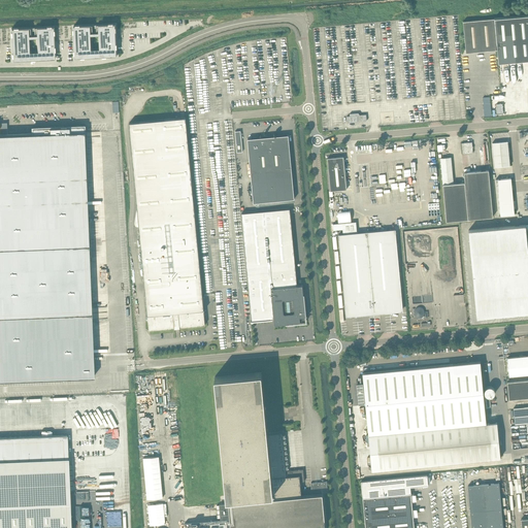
[(527,14),(525,15),(494,18),(494,19),(463,22),(465,47),(466,53),(497,50),(498,62),(527,59),(527,14)]
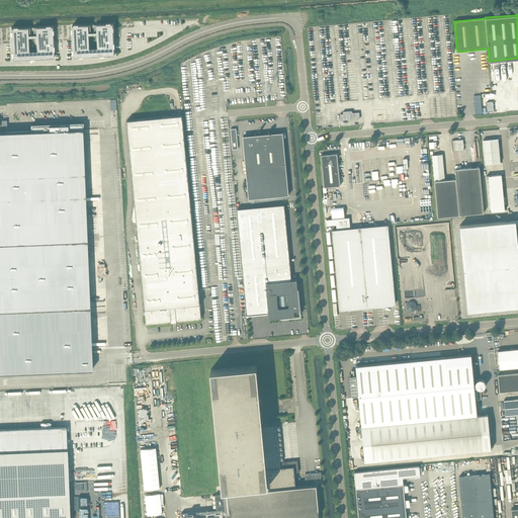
[(113,23),(72,25),(73,58),(114,56),(113,23)]
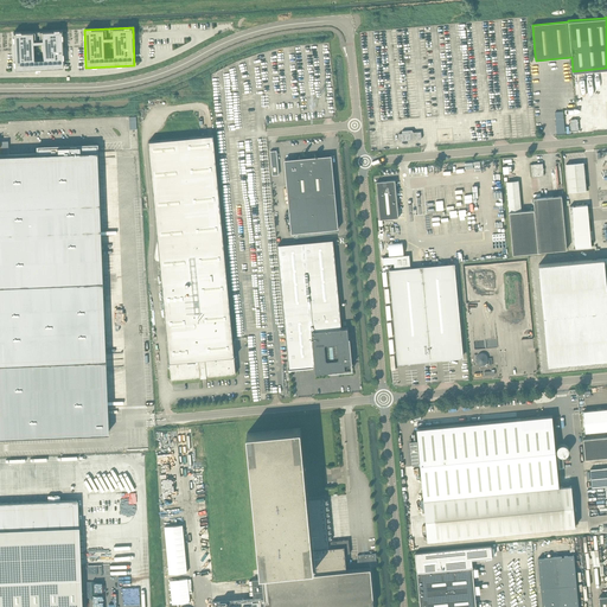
[(61,31),(13,33),(14,70),(63,68),(61,31)]
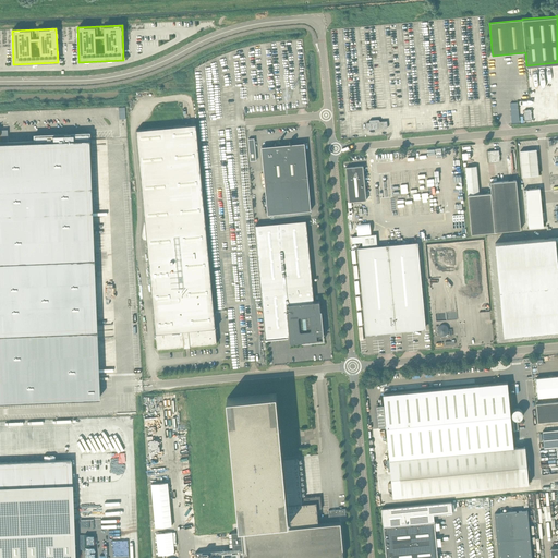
[(128,128),(142,367),(234,362),(221,153),(233,152),(231,123),(219,123),(219,122),(128,128)]
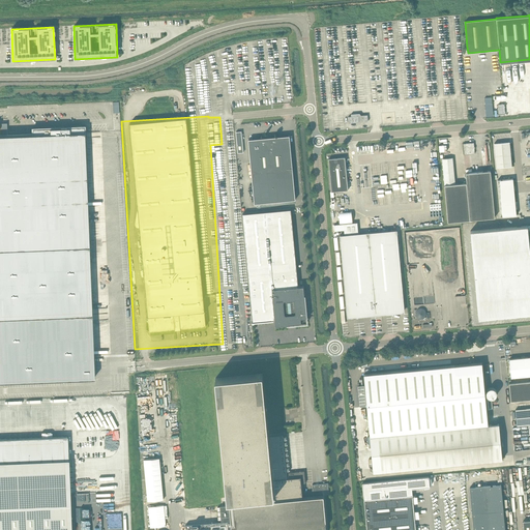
[(32,135),(0,135),(0,382),(94,378),(84,126),(32,128),(32,135)]
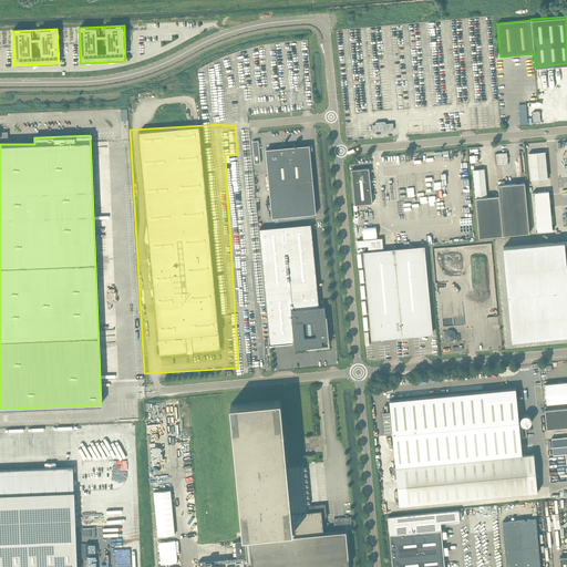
[(266,150),(271,218),(316,214),(309,145),(308,145),(309,147),(294,148),(294,147),(281,148),(282,150),(267,152),(267,148),(266,150)]
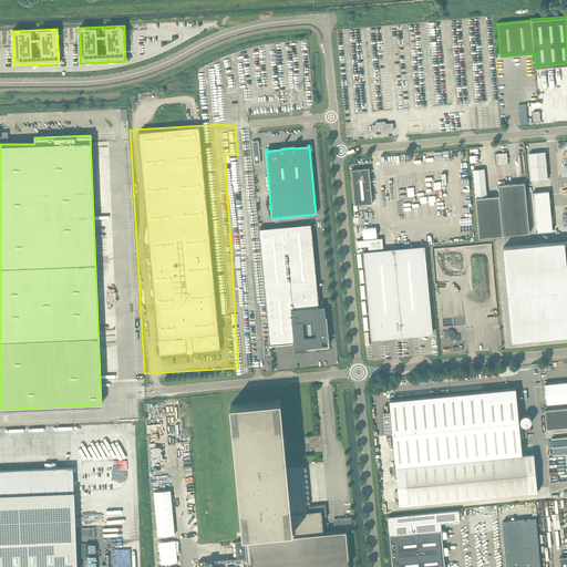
[(531,179),(547,178),(545,152),(528,154),(531,179)]
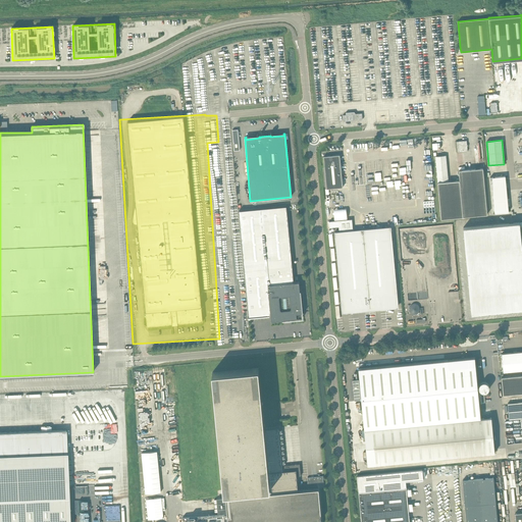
[(457,152),(468,151),(467,141),(456,142),(457,152)]
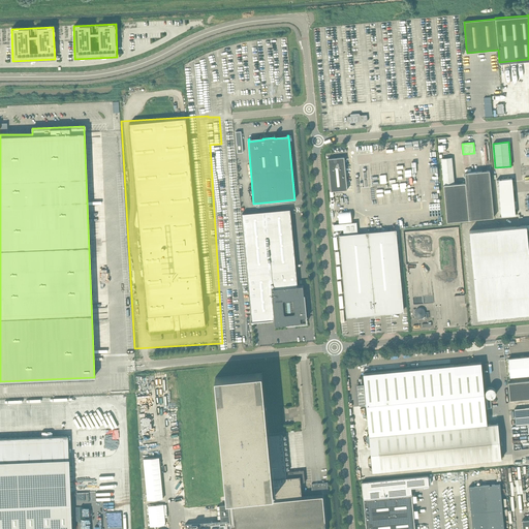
[(331,191),(347,190),(344,157),(328,158),(331,191)]
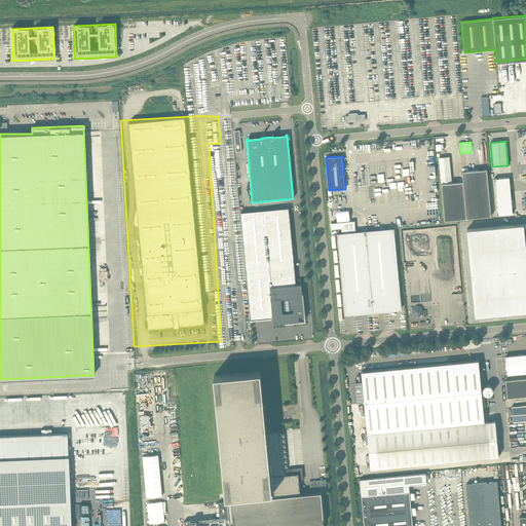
[(441,184),(452,183),(449,156),(439,157),(441,184)]
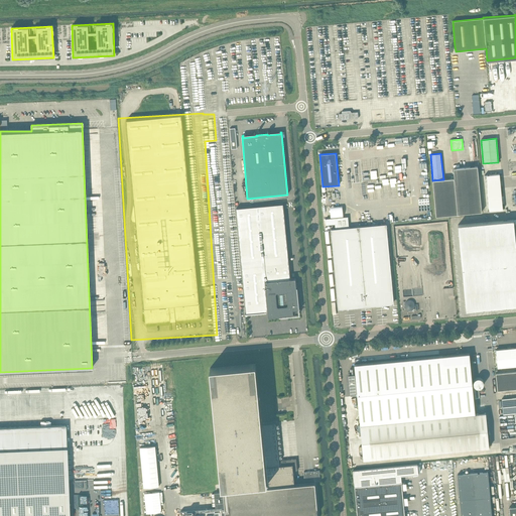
[(454,168),(454,173),(458,215),(482,212),(478,166),(454,168)]
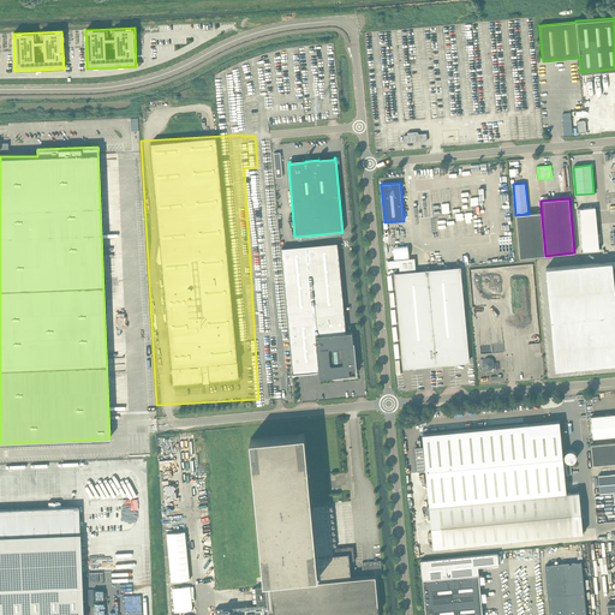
[(595,208),(578,209),(581,251),(599,250),(595,208)]
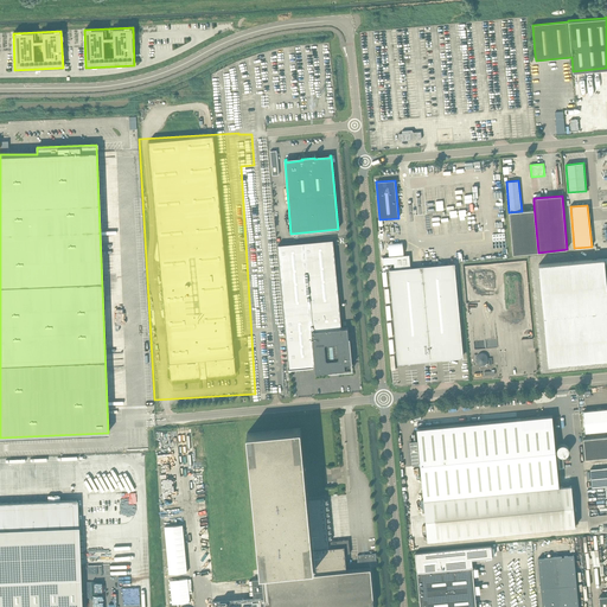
[(532,210),(522,211),(509,212),(508,212),(512,255),(537,253),(532,210)]
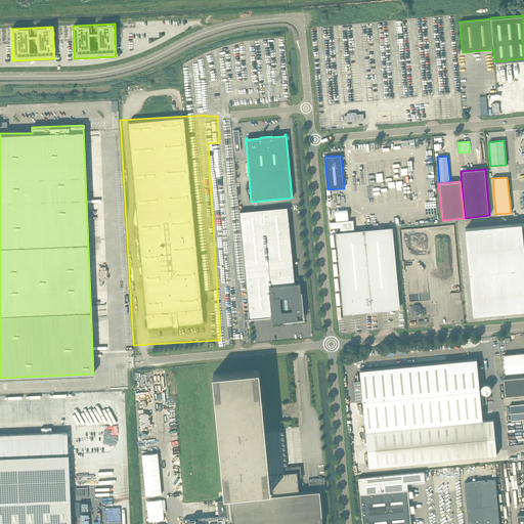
[(268,315),(268,316),(249,318),(249,319),(270,316),(270,315),(271,315),(272,321),(287,320),(287,321),(290,321),(290,320),(303,319),(300,282),(295,284),(288,207),(239,212),(250,317),(268,315)]
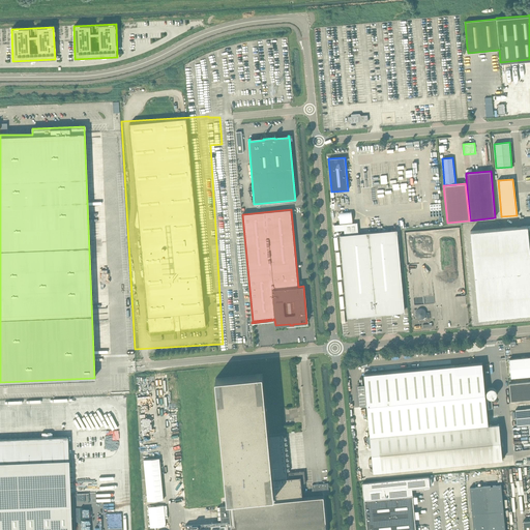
[(527,226),(470,231),(472,254),(478,314),(479,319),(529,314),(529,252),(528,232),(529,231),(529,225),(527,226)]
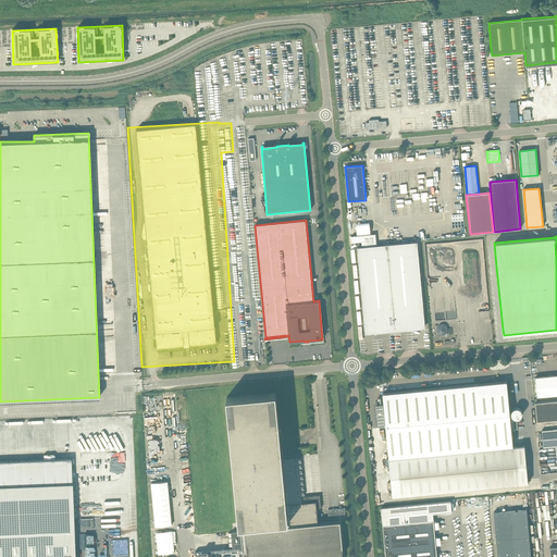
[(417,242),(357,247),(364,332),(366,332),(366,331),(424,325),(424,326),(425,326),(417,242)]
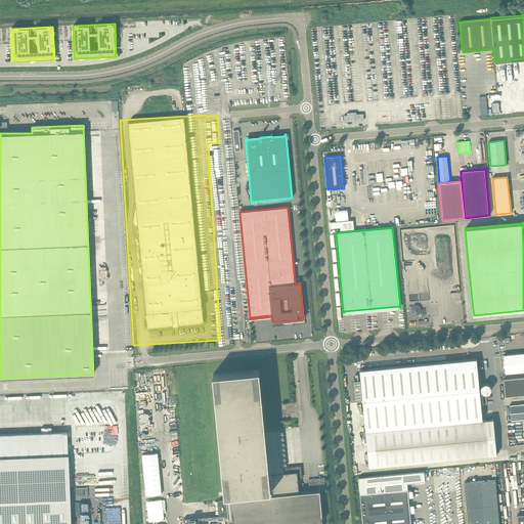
[(98,269),(101,269),(101,273),(98,273),(98,279),(107,279),(106,264),(97,264),(98,269)]
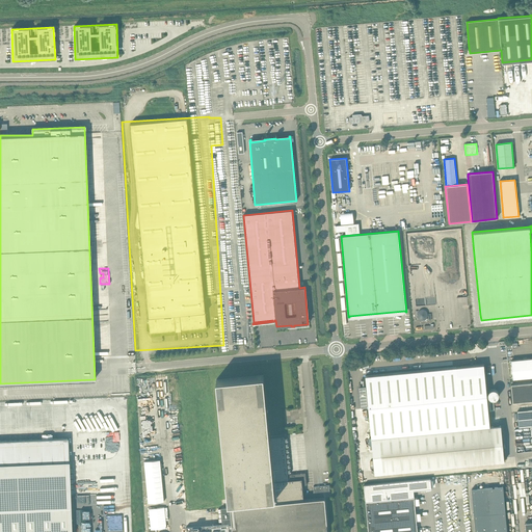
[(531,357),(511,361),(511,366),(512,379),(531,376),(531,357)]
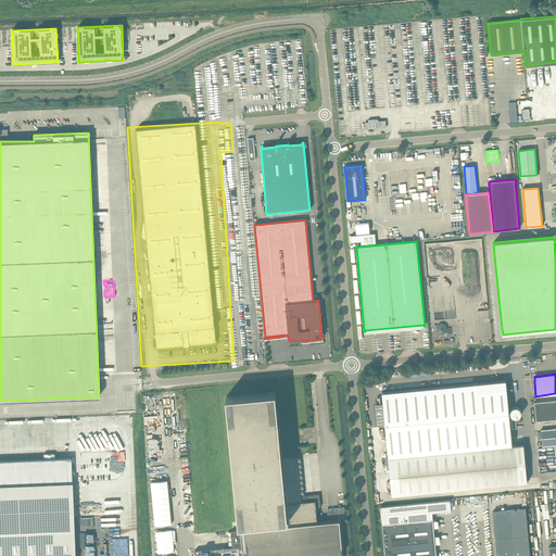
[(382,392),(388,457),(392,495),(527,482),(523,444),(512,445),(505,380),(382,392)]
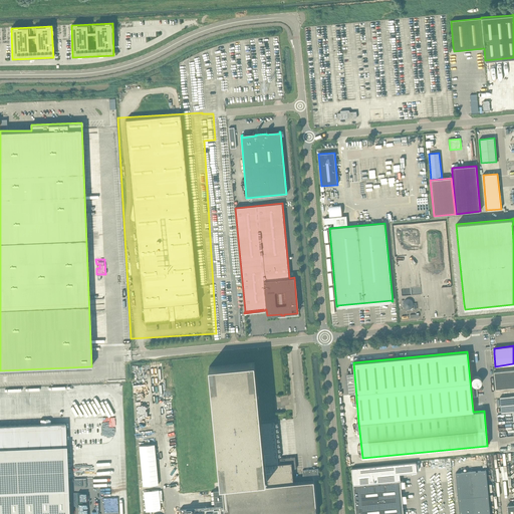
[(316,513),(313,481),(293,483),(292,469),(296,469),(295,457),(278,459),(274,421),(260,423),(254,362),(209,366),(221,490),(213,491),(215,506),(180,509),(180,513),(316,513)]
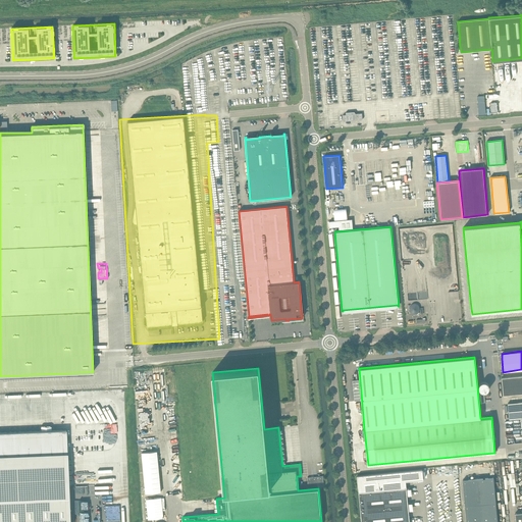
[(521,375),(501,377),(503,395),(521,393),(521,375)]
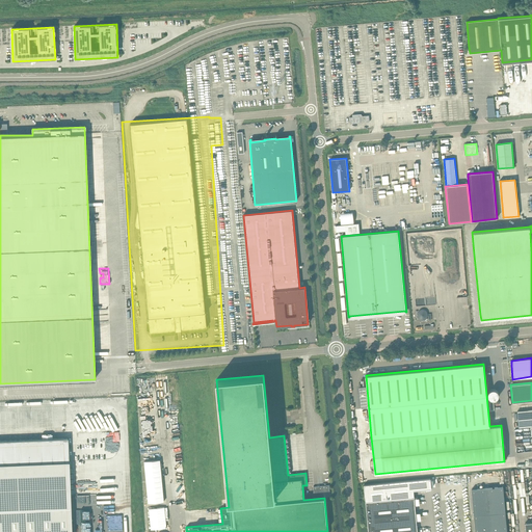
[(487,390),(487,400),(497,400),(497,390),(487,390)]
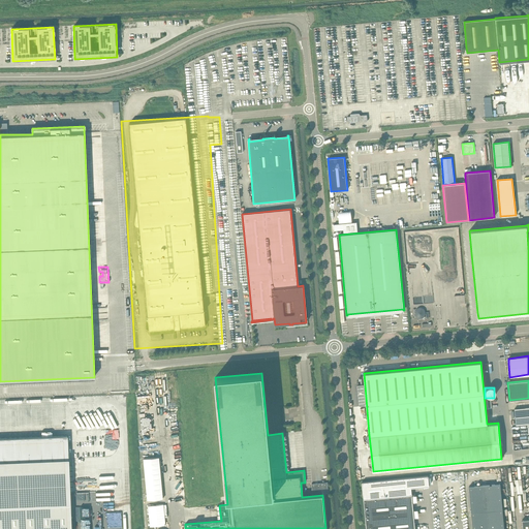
[(516,425),(528,423),(528,407),(515,409),(516,425)]
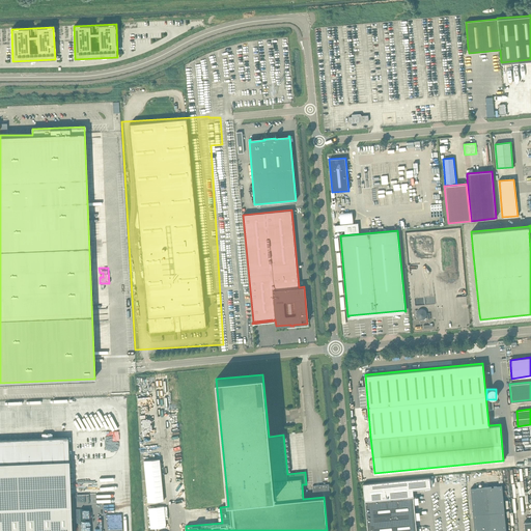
[(0,530),(71,530),(67,438),(52,438),(52,434),(42,435),(42,439),(0,440),(0,530)]
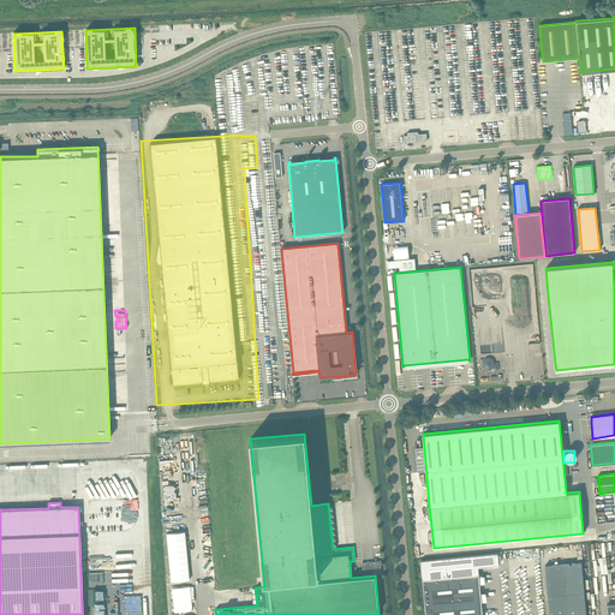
[(189,580),(185,532),(167,533),(169,581),(189,580)]
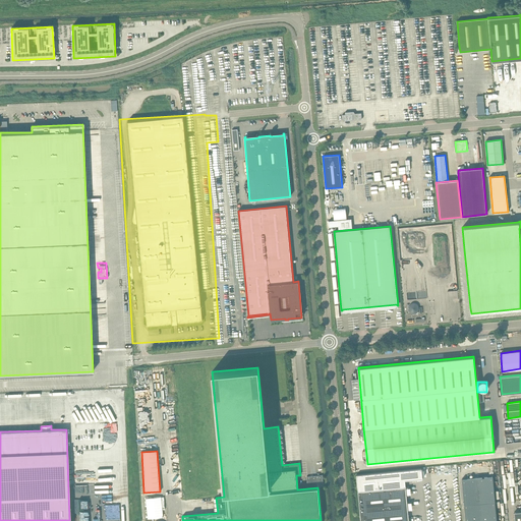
[(408,520),(405,480),(422,478),(421,469),(356,475),(360,520),(408,520)]
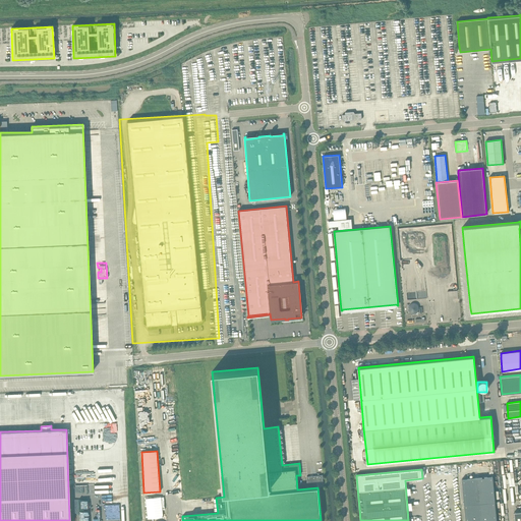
[(464,505),(465,520),(497,520),(493,476),(462,479),(464,505)]
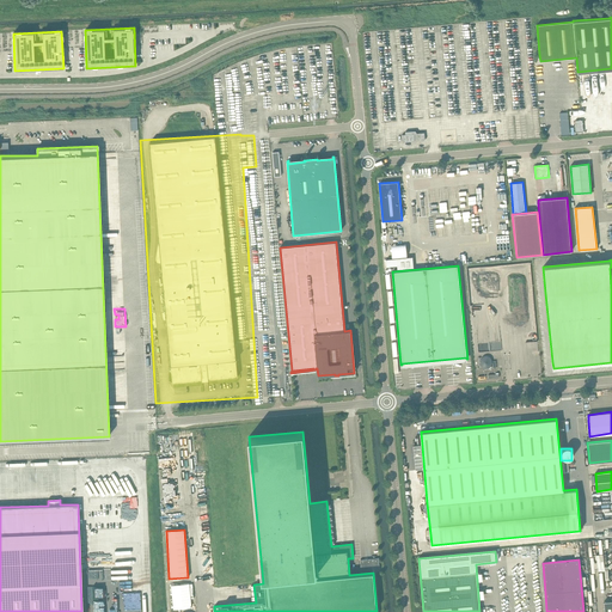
[(172,610),(193,609),(191,583),(171,585),(172,610)]
